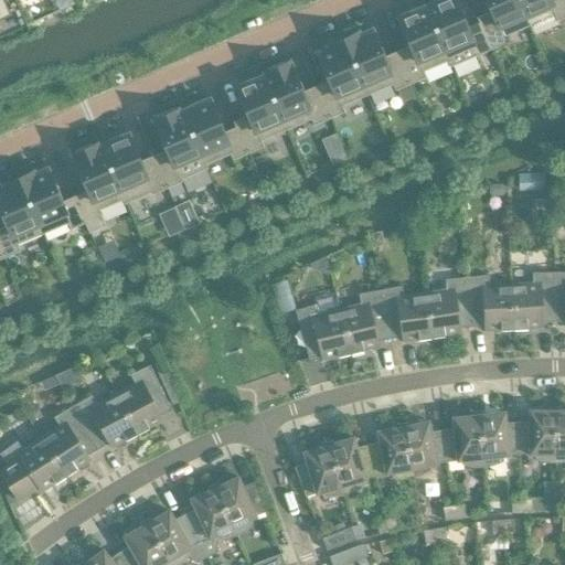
[(0,0),(0,20),(11,16),(8,9),(3,0),(0,0)]
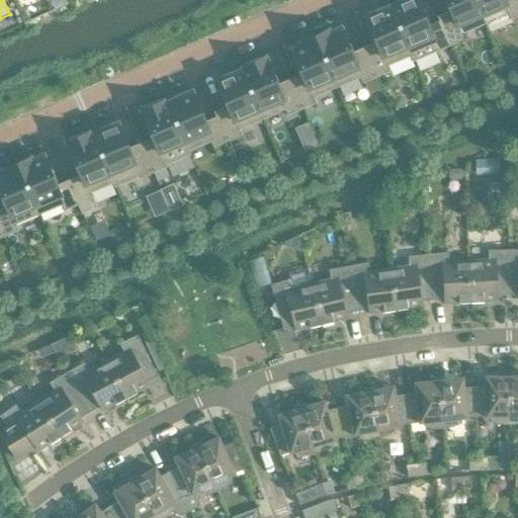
[(450,46),(439,20),(427,26),(415,0),(399,0),(398,1),(399,3),(390,7),(411,56),(413,61),(450,46)]
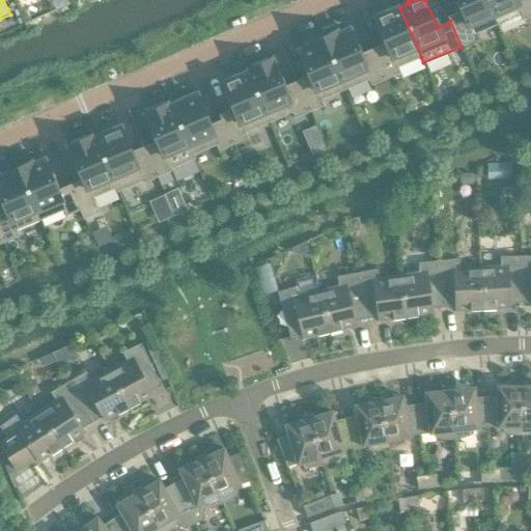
[(495,20),(486,0),(456,0),(462,10),(448,16),(450,21),(462,47),(476,40),(473,34),(497,24),(495,20)]
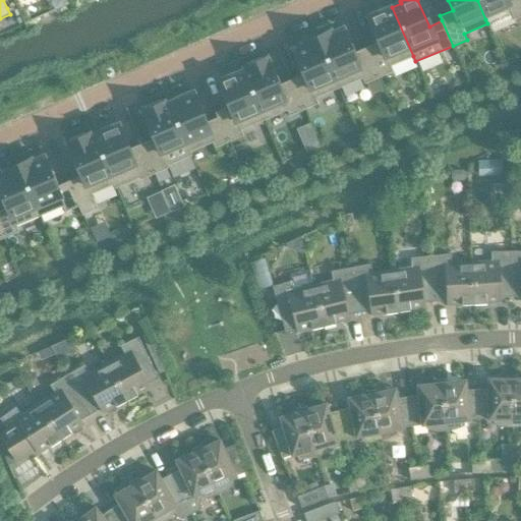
[(520,15),(520,0),(477,0),(485,19),(509,9),(513,19),(520,15)]
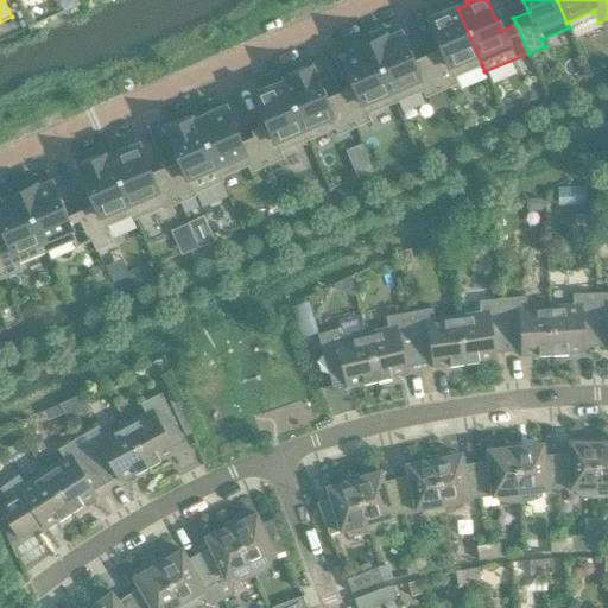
[(482,65),(457,8),(447,13),(445,10),(430,17),(431,19),(429,20),(441,50),(426,56),(441,90),(457,83),(455,77),(482,65)]
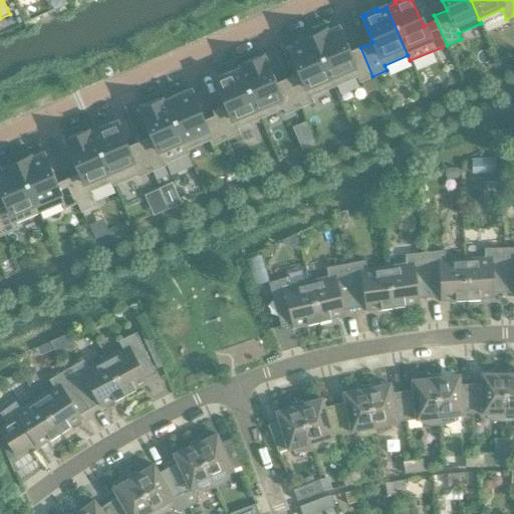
[(372,76),(360,47),(347,52),(337,28),(326,33),(324,30),(311,36),(333,86),(356,77),(358,82),(372,76)]
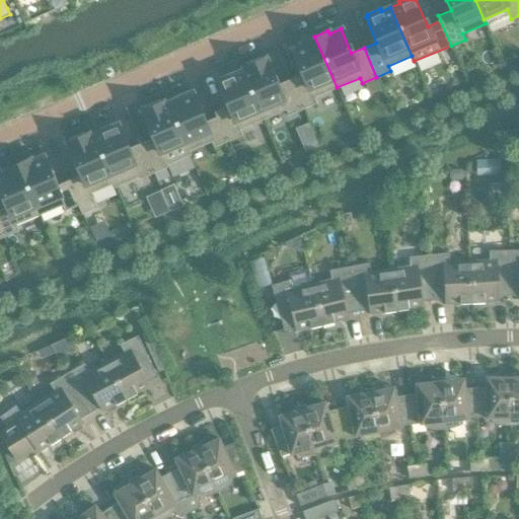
[(337,87),(314,36),(302,42),(303,45),(291,50),(302,74),(289,79),(302,109),(316,103),(313,97),(337,87)]
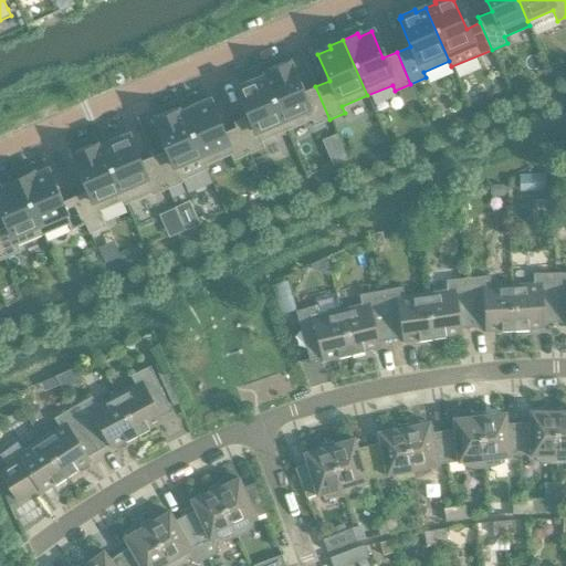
[(329,119),(315,86),(302,93),(289,63),(285,64),(284,62),(268,69),(269,72),(265,73),(266,75),(263,77),(286,130),(311,119),(314,126),(329,119)]
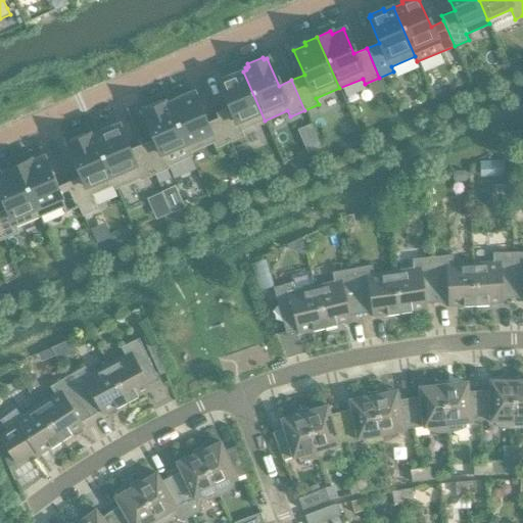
[(265,121),(243,72),(234,75),(233,73),(220,79),(221,81),(219,82),(229,107),(217,112),(219,117),(229,142),(243,136),(241,131),(265,121)]
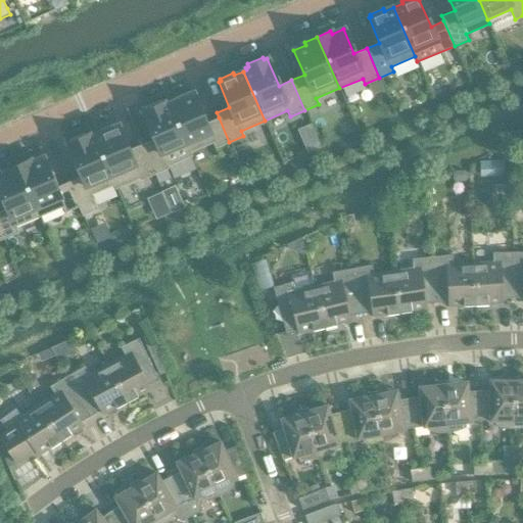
[(229,142),(219,117),(205,123),(193,93),(190,94),(189,92),(176,97),(177,100),(168,103),(189,153),(212,143),(215,148),(229,142)]
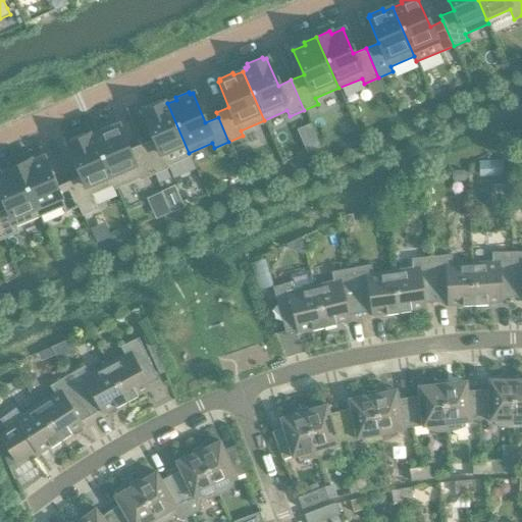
[(189,153),(167,103),(164,105),(163,102),(160,103),(159,101),(144,108),(145,110),(142,111),(154,139),(141,144),(154,174),(168,168),(167,166),(191,156),(189,153)]
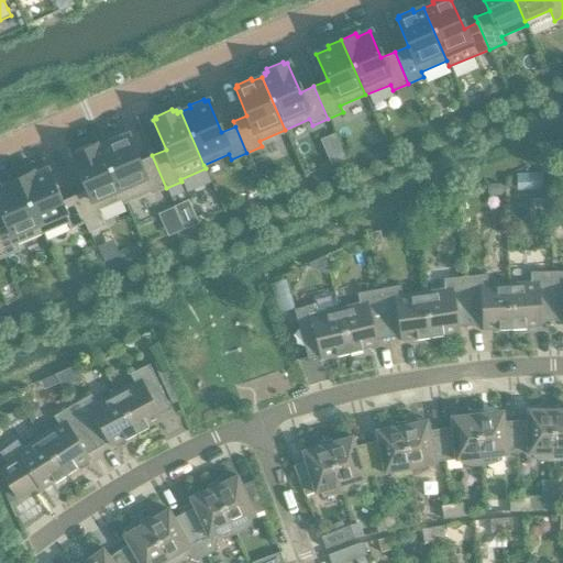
[(166,188),(152,155),(139,162),(127,134),(124,135),(123,133),(109,140),(110,142),(100,146),(123,199),(124,202),(150,192),(151,195),(166,188)]
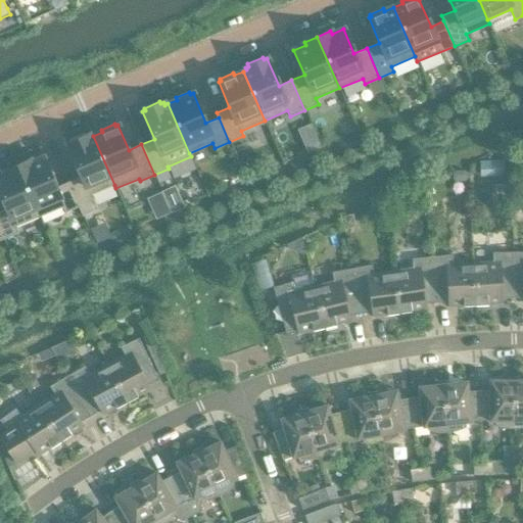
[(311,125),(298,130),(301,139),(315,133),(311,125)]
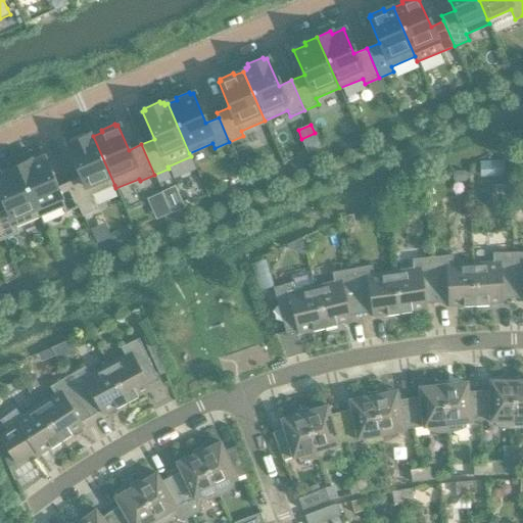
[(114,185),(93,136),(90,137),(89,135),(86,136),(85,134),(69,140),(69,142),(67,144),(81,176),(68,182),(79,206),(83,216),(97,209),(91,195),(113,185),(114,185)]
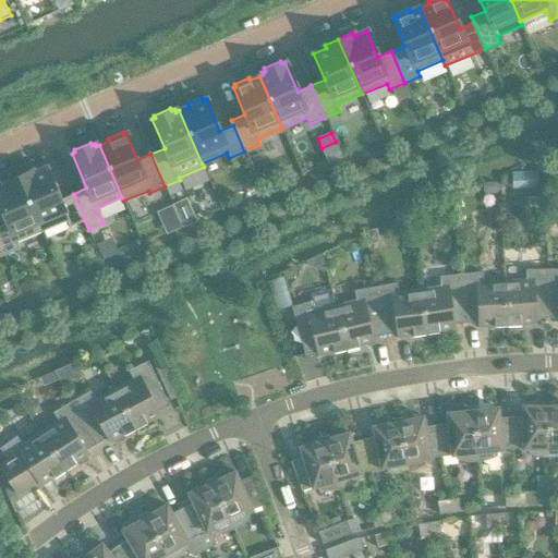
[(84,220),(73,194),(59,199),(46,168),(33,173),(32,170),(17,177),(19,179),(27,198),(39,226),(41,231),(67,221),(69,227),(83,221),(84,220)]
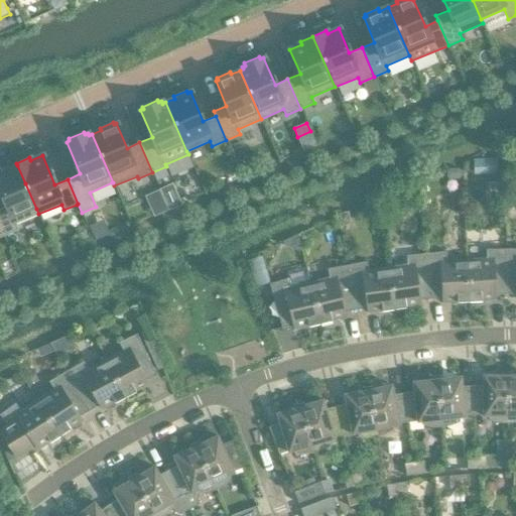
[(497,157),(474,158),(474,174),(498,172),(497,157)]
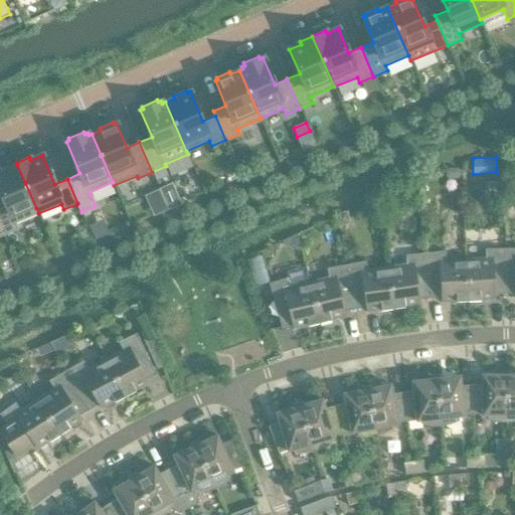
[(17,165),(16,163),(3,168),(4,171),(0,172),(0,191),(6,205),(0,207),(0,226),(4,235),(18,229),(15,223),(38,213),(36,208),(25,183),(17,165)]
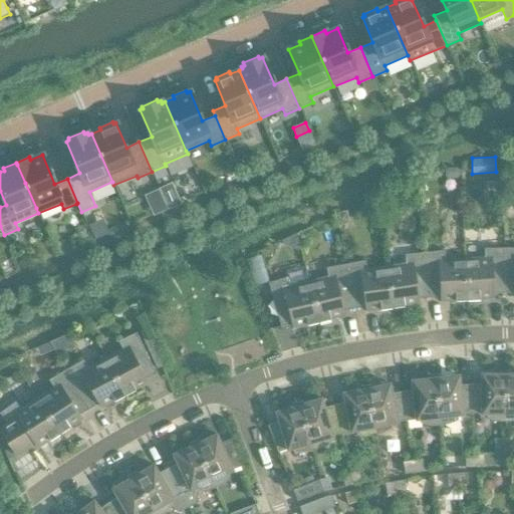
[(449,179),(456,178),(459,175),(459,171),(456,168),(448,168),(445,171),(445,176),(448,178),(449,179)]
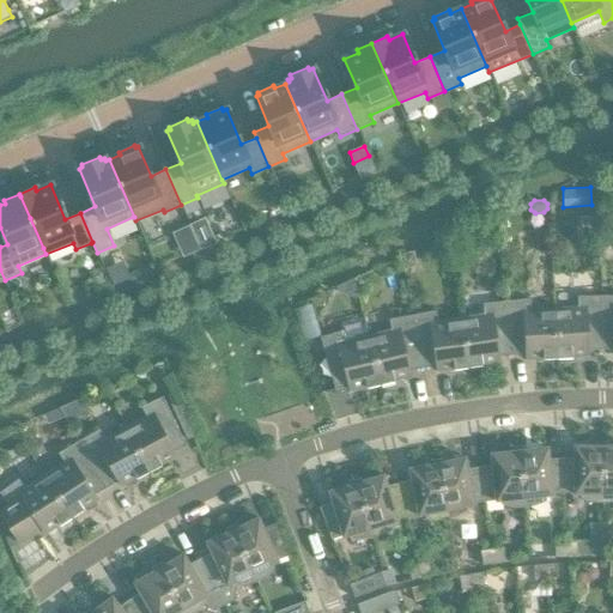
[(416,265),(413,252),(400,254),(402,267),(416,265)]
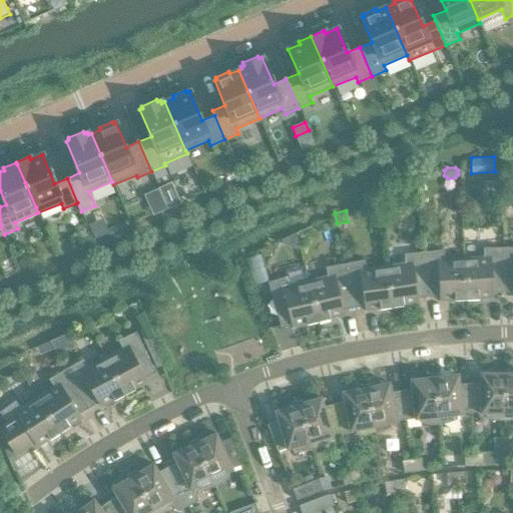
[(512,246),(503,247),(503,293),(512,292),(512,246)]
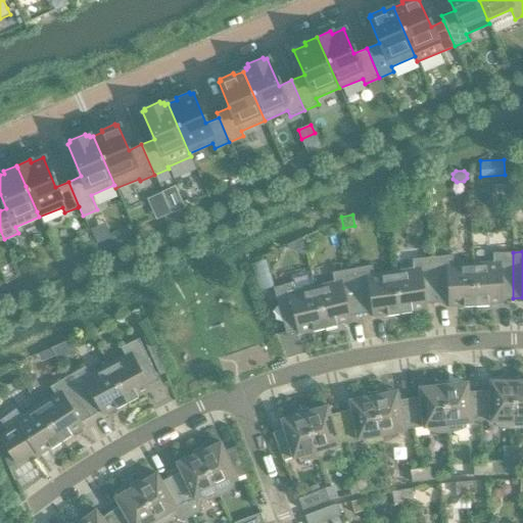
[(475,304),(502,303),(502,298),(513,298),(513,252),(492,252),(492,263),(473,264),(475,304)]
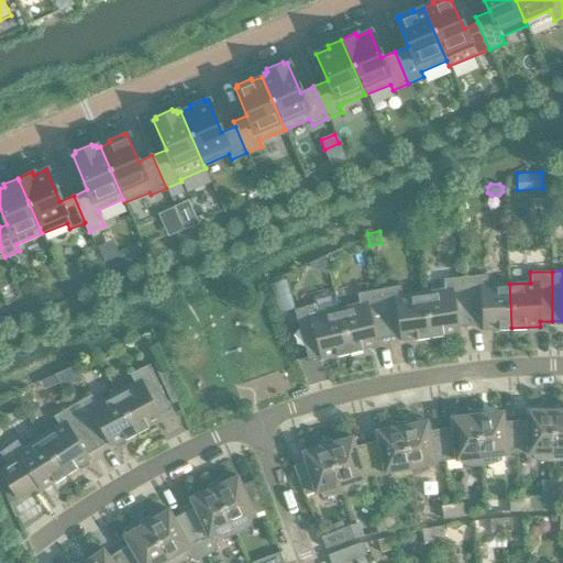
[(509,284),(487,285),(487,274),(465,276),(470,326),(483,324),(483,330),(511,328),(509,284)]
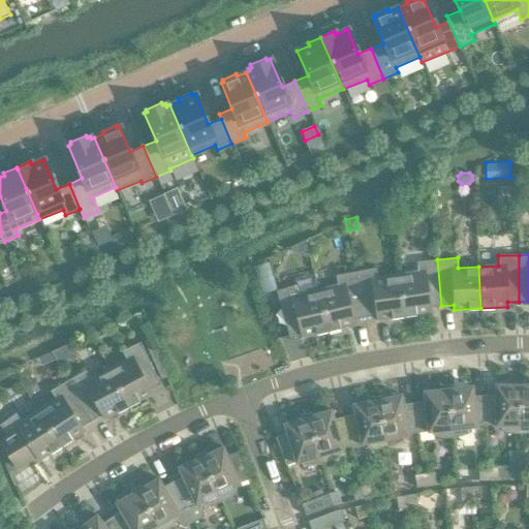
[(437,259),(416,261),(417,272),(398,275),(404,316),(430,312),(430,308),(441,306),(437,259)]
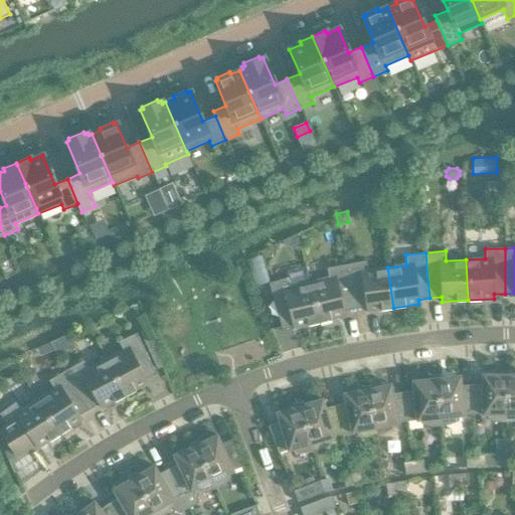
[(366,307),(367,312),(393,308),(387,268),(368,270),(366,261),(346,265),(355,310),(366,307)]
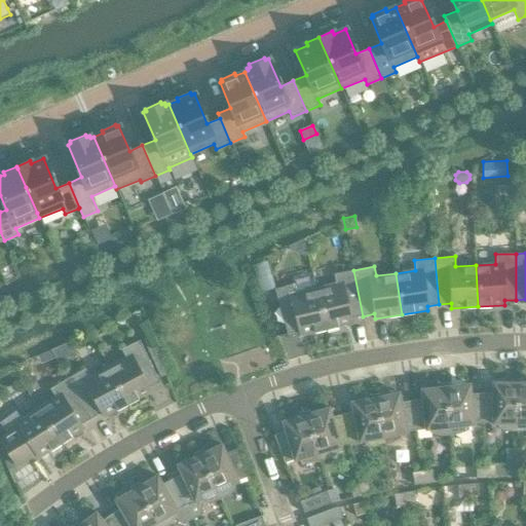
[(326,329),(352,323),(351,318),(363,316),(353,270),(349,271),(334,274),(335,284),(316,288),(326,329)]
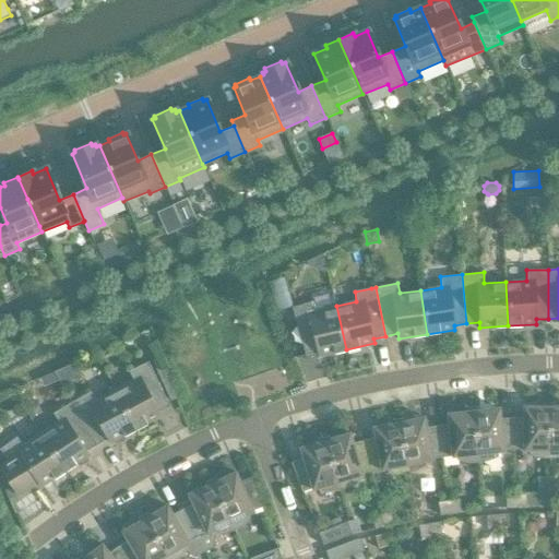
[(318,352),(319,356),(346,349),(336,306),(316,311),(312,301),(292,307),(306,355),(318,352)]
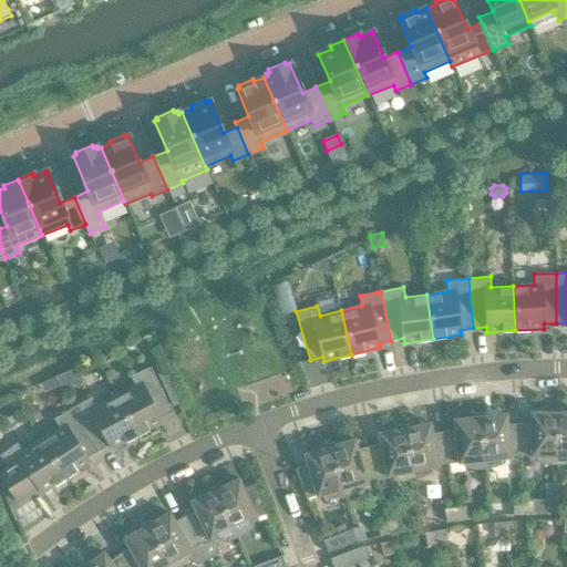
[(131,375),(135,385),(116,397),(137,435),(155,426),(163,422),(161,418),(172,412),(151,367),(131,375)]
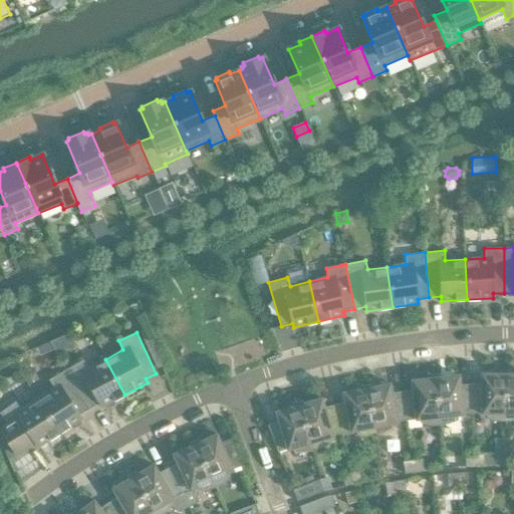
[(65,335),(50,342),(58,355),(72,347),(65,335)]
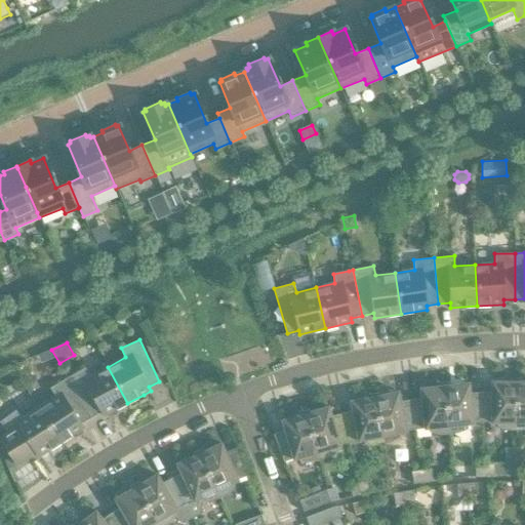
[(155,344),(146,347),(160,377),(166,374),(155,344)]
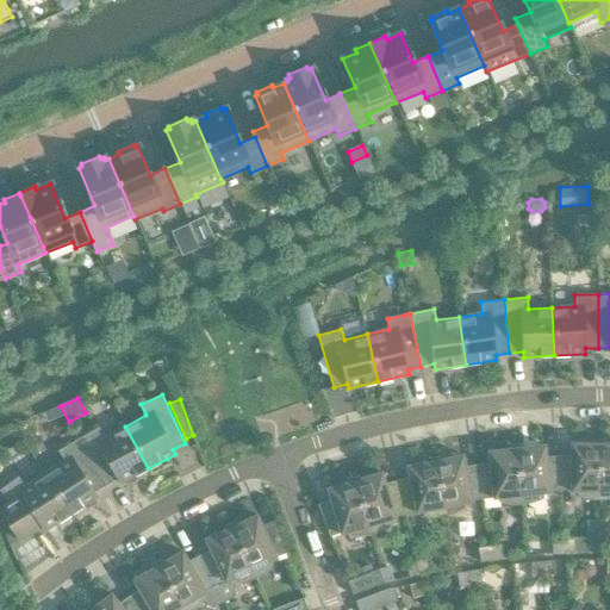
[(105,437),(99,427),(79,439),(106,485),(117,479),(119,484),(136,475),(148,468),(125,427),(105,437)]
